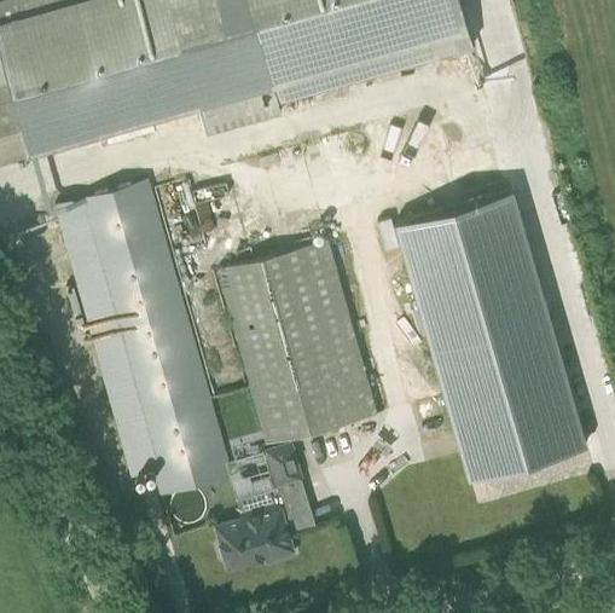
[(0,165),(201,108),(209,137),(284,115),(280,107),(475,51),(460,0),(17,0),(13,1),(19,21),(0,25),(0,165)]
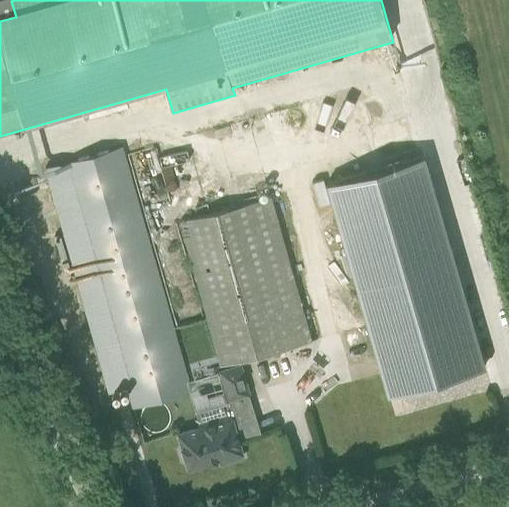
[(124,151),(67,167),(72,183),(136,412),(193,396),(128,167),(124,151)]
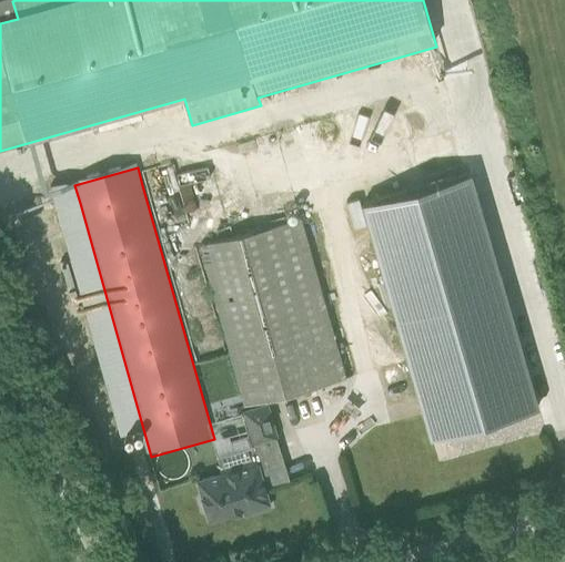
[(473,177),(366,208),(434,442),(541,412),(473,177)]
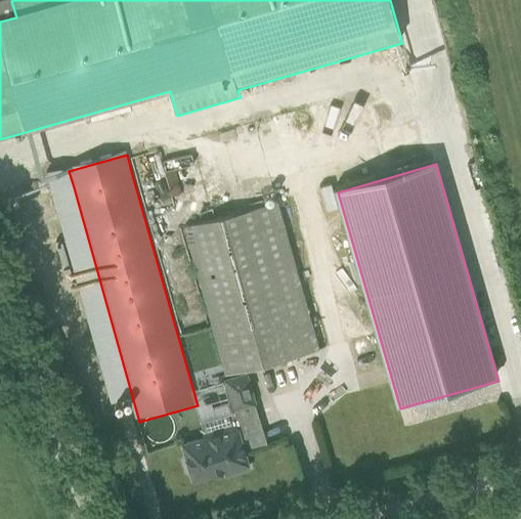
[(277,206),(207,226),(185,232),(229,379),(320,353),(315,334),(277,206)]
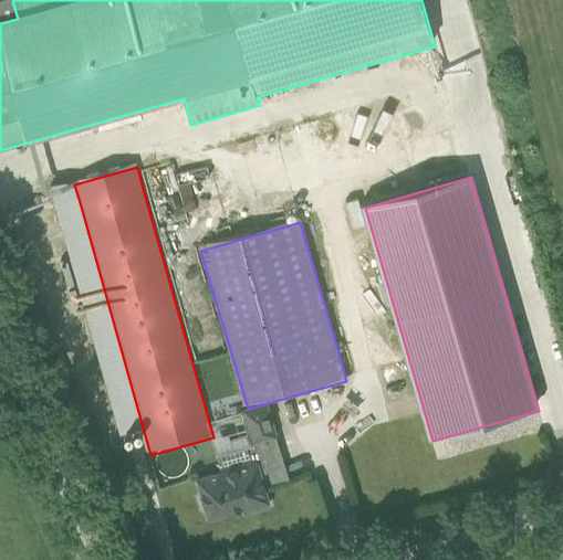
[(247,415),(256,446),(257,447),(279,441),(269,409),(247,415)]
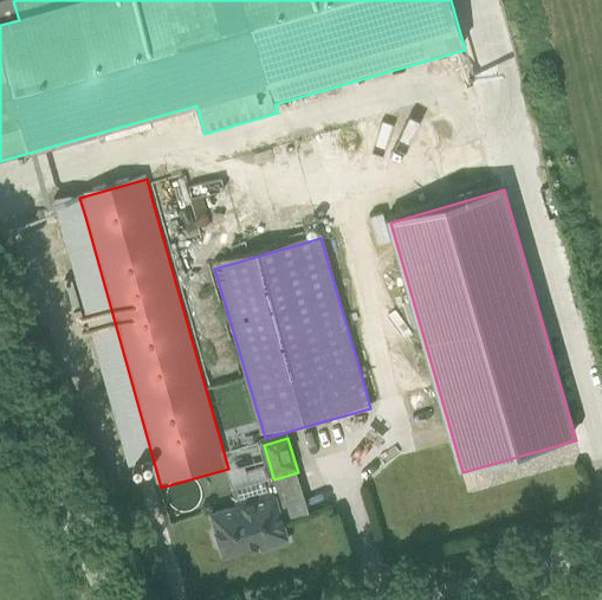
[(238,505),(239,505),(240,511),(214,518),(226,559),(263,549),(264,554),(290,546),(277,496),(279,496),(274,479),(273,478),(253,484),(252,481),(232,486),(238,505)]
